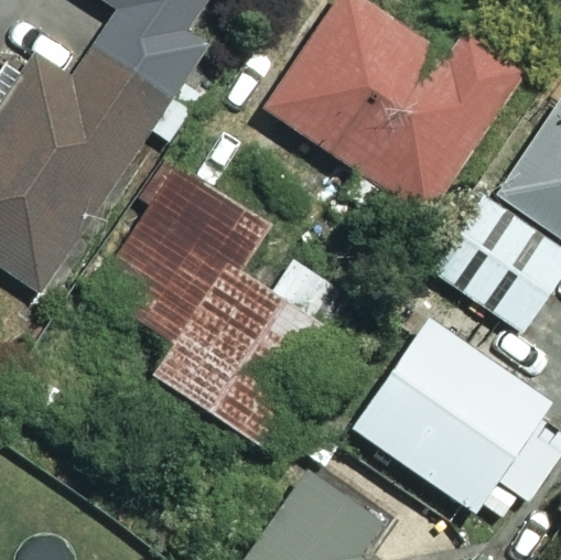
[(206,0),(101,0),(116,10),(68,81),(33,57),(0,106),(0,268),(40,295),(198,56),(177,43),(206,0)]
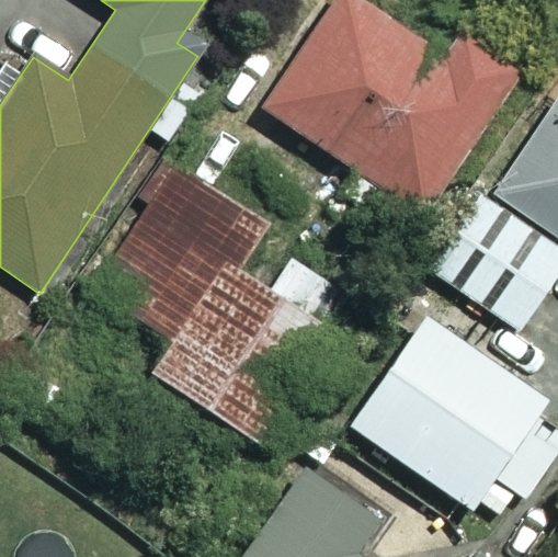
[(440,54),(361,0),(333,0),(262,105),(419,213),(519,68),(458,27),(440,54)]
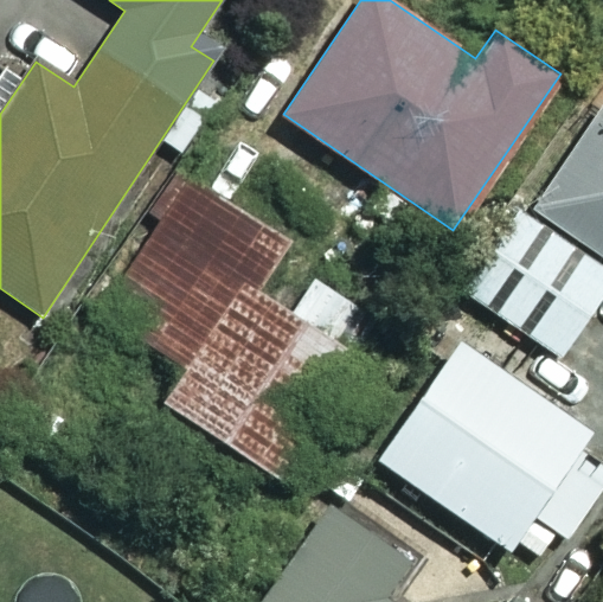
[(602,107),(530,215),(523,210),(466,294),(562,358),(602,298),(602,107)]
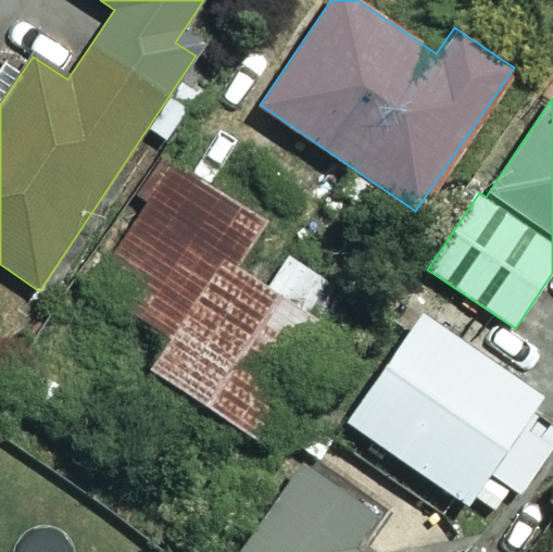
[(254,225),(173,170),(95,287),(171,338),(150,367),(258,440),(353,299),(288,254),(264,290),(227,265),(254,225)]
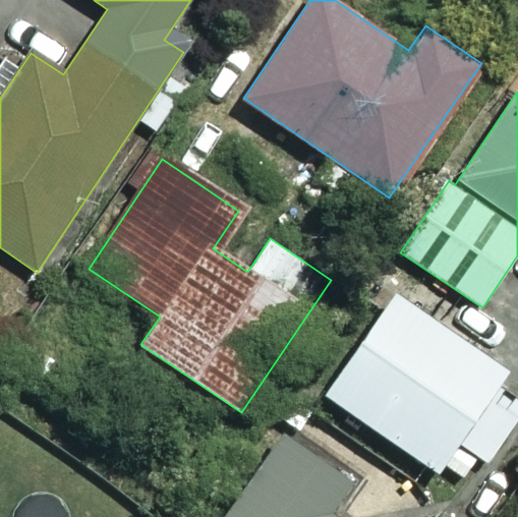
[(323,395),(467,492),(450,516),(502,516),(517,493),(517,483),(486,463),(517,416),(517,405),(494,389),(505,371),(391,294),(323,395)]
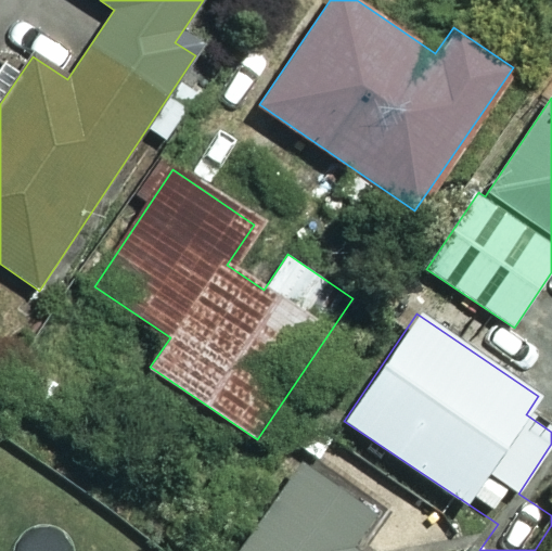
[(388,516),(305,458),(239,550),(366,550),(388,516)]
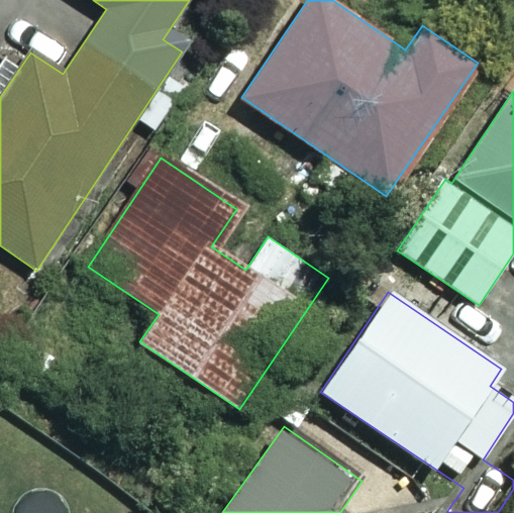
All buildings are outlined.
